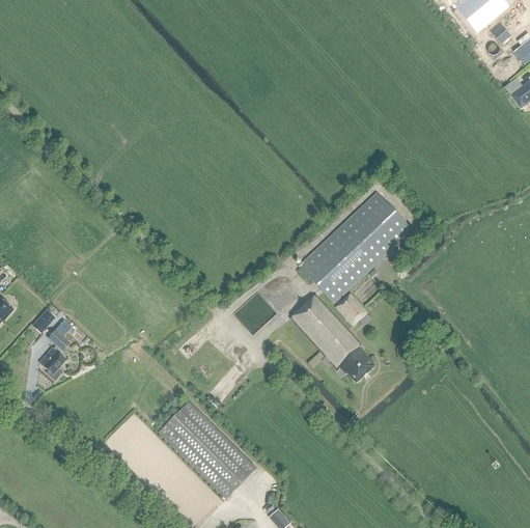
[(509,7),(503,0),(468,0),(457,9),(477,33),(509,7)]
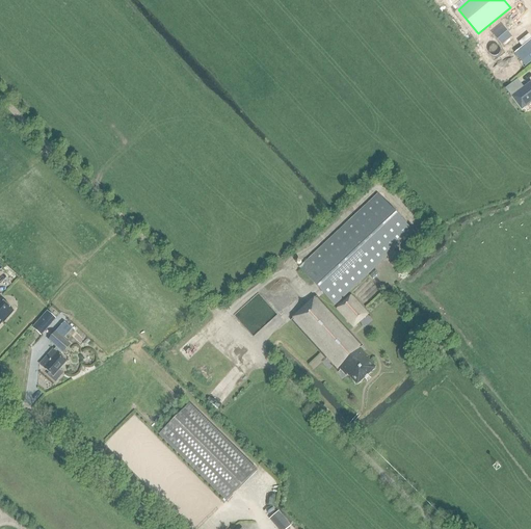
[(503,23),(493,31),(502,42),(512,33),(503,23)]
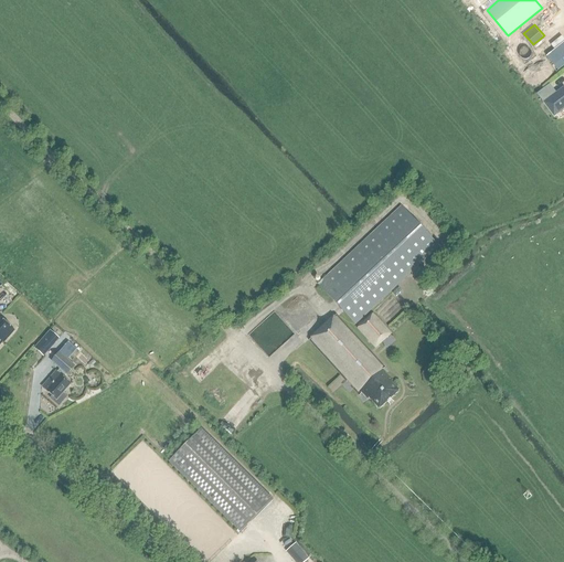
[(563,40),(547,53),(554,62),(563,54),(563,40)]
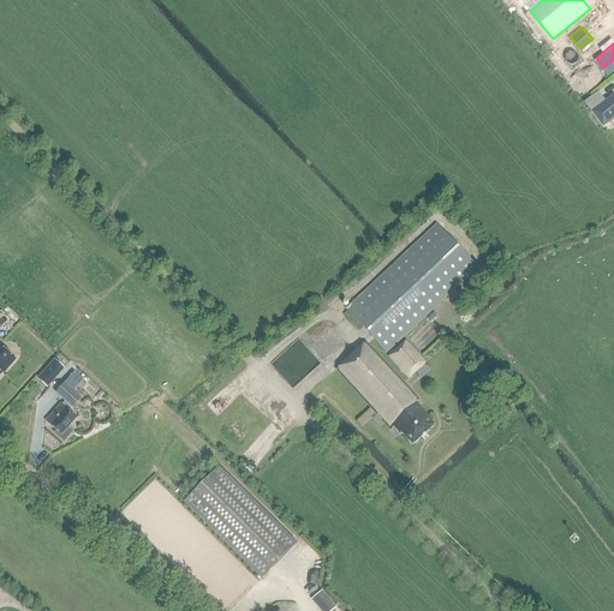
[(613,91),(592,108),(604,124),(613,117),(613,91)]
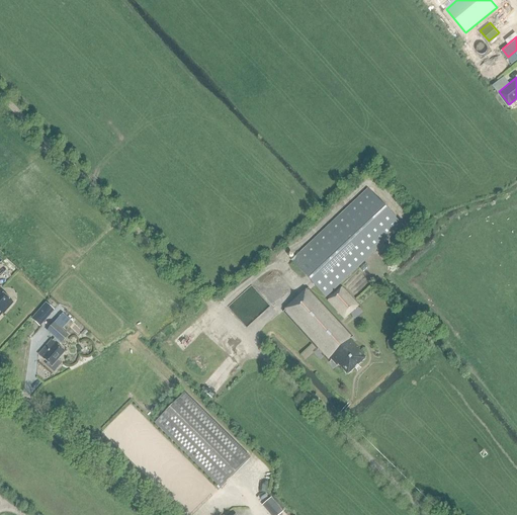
[(326,294),(403,223),(368,186),(291,258),(326,294)]
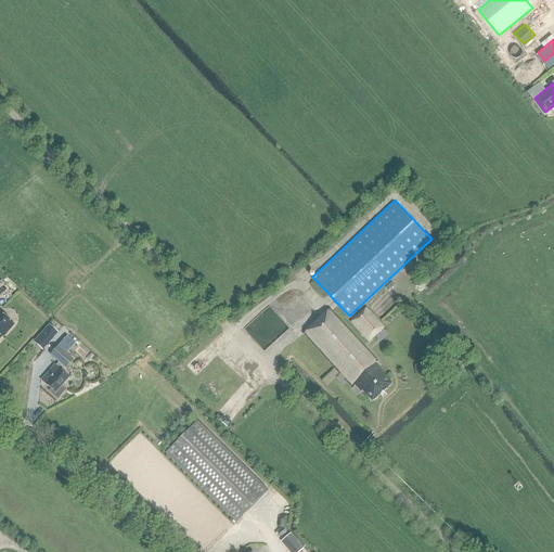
[(351,320),(369,338),(385,324),(366,305),(351,320)]
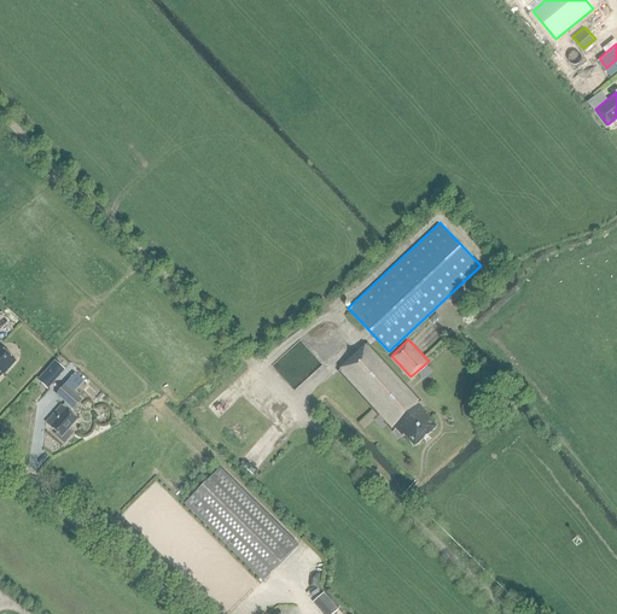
[(428,411),(418,401),(421,398),(383,357),(368,340),(338,368),(394,430),(396,426),(402,433),(405,432),(415,444),(437,424),(426,413),(428,411)]
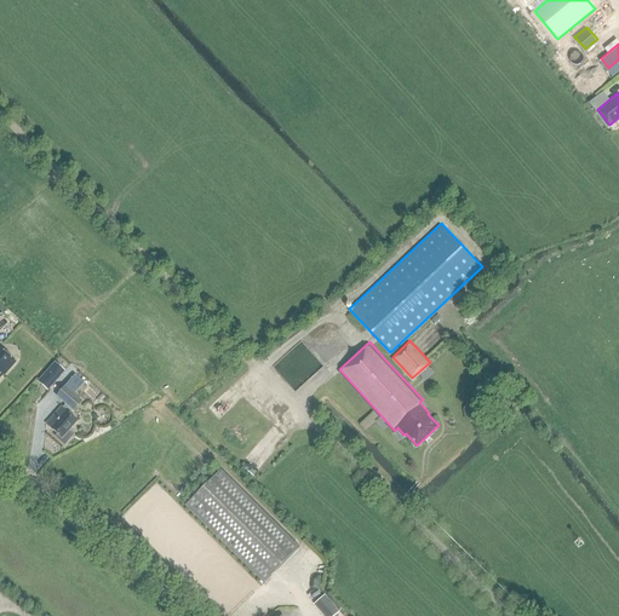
[(0,374),(3,372),(4,373),(16,360),(0,345),(0,374)]
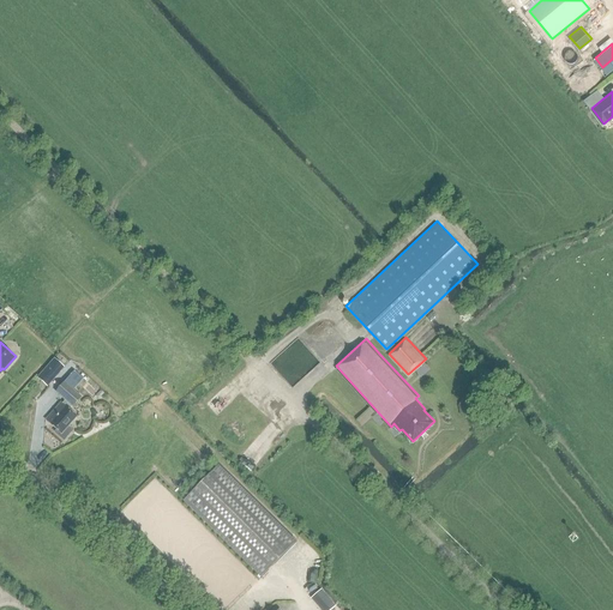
[(54,355),(37,374),(48,384),(65,364),(54,355)]
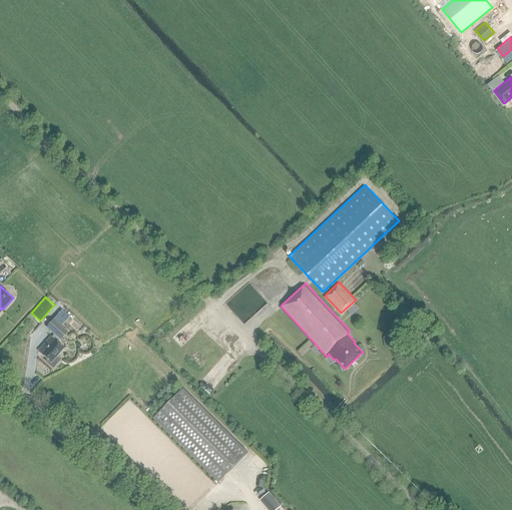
[(38,349),(42,352),(42,353),(47,357),(45,359),(53,366),(61,357),(57,354),(64,346),(56,339),(58,336),(60,338),(67,330),(53,318),(46,326),(54,333),(52,336),(50,334),(38,349)]
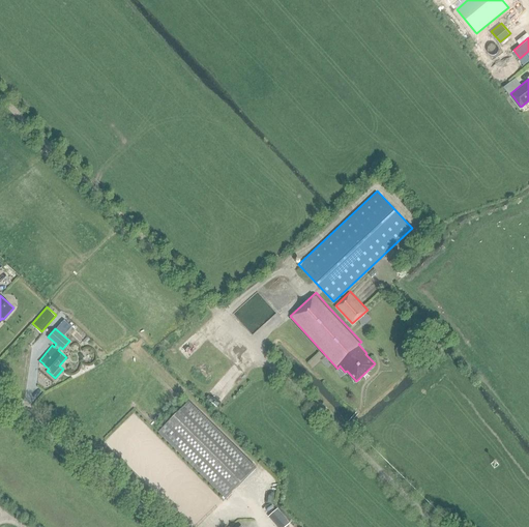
[(189,399),(159,429),(226,495),(256,466),(189,399)]
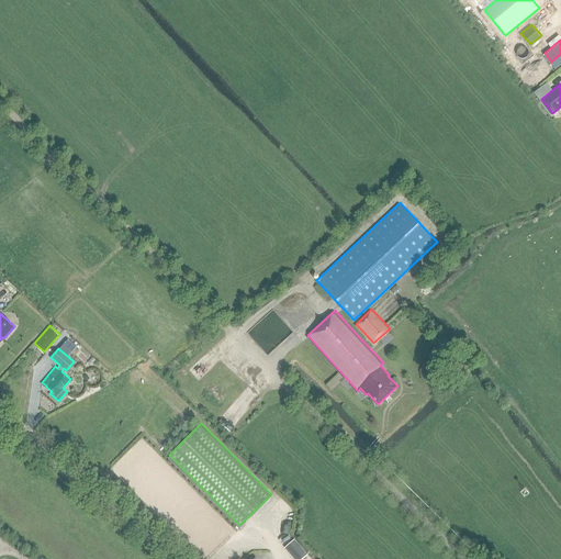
[(296,558),(300,558),(307,552),(294,537),(285,545),(296,558)]
